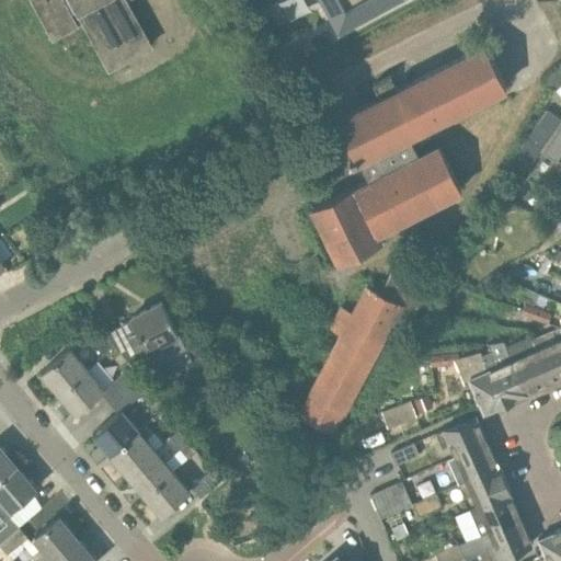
[(1,0),(29,48),(118,0),(136,0),(163,50),(59,106),(88,160),(231,83),(218,59),(210,64),(207,59),(228,48),(202,0),(1,0)]
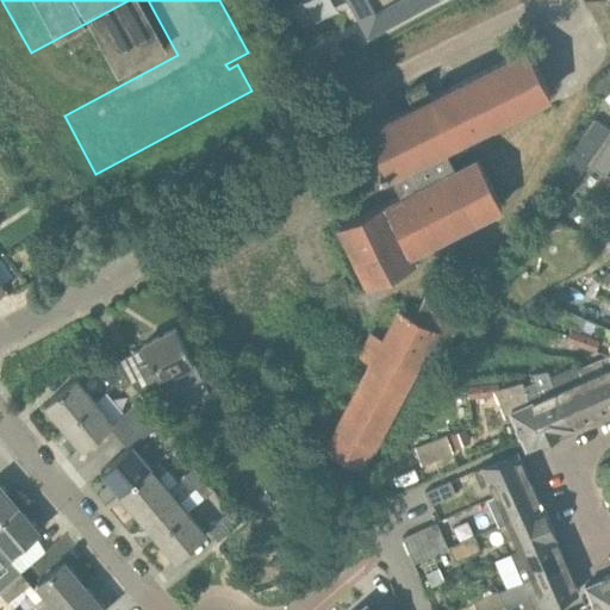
[(336,0),(310,0),(323,23),(343,12),(336,0)]
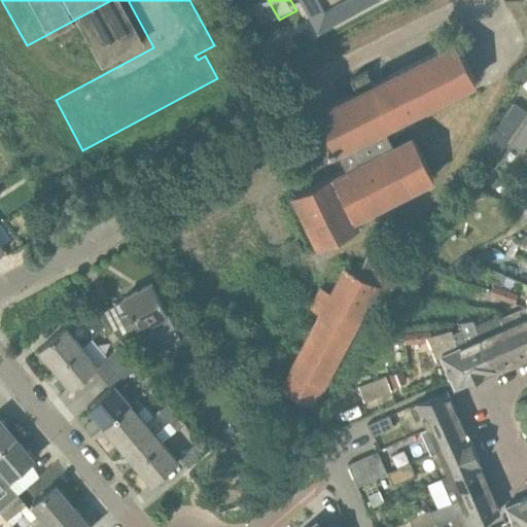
[(303,0),(318,27),(367,0),(303,0)]
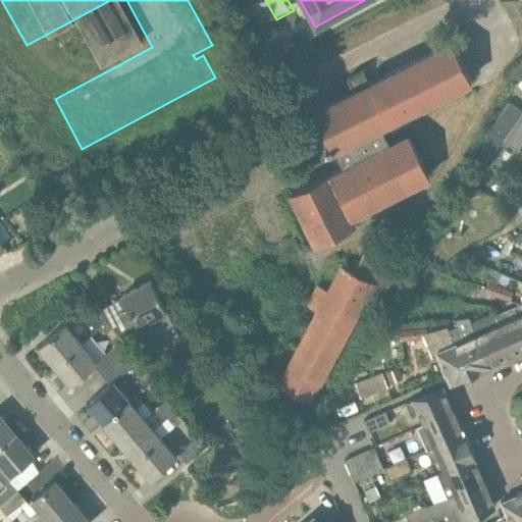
[(333,170),(298,189),(288,194),(311,242),(321,237),(358,218),(354,211),(430,172),(411,133),(393,142),(383,123),(471,80),(452,41),(370,83),(364,69),(348,77),(354,91),(326,104),(316,109),(345,166),(334,171),(333,170)]
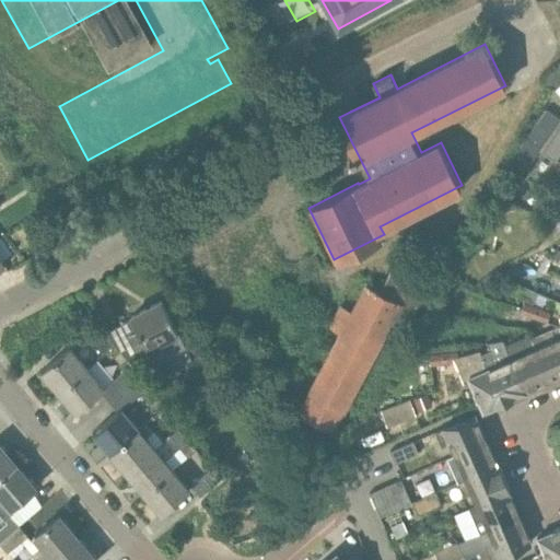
[(299,60),(293,49),(281,55),(288,67),(299,60)]
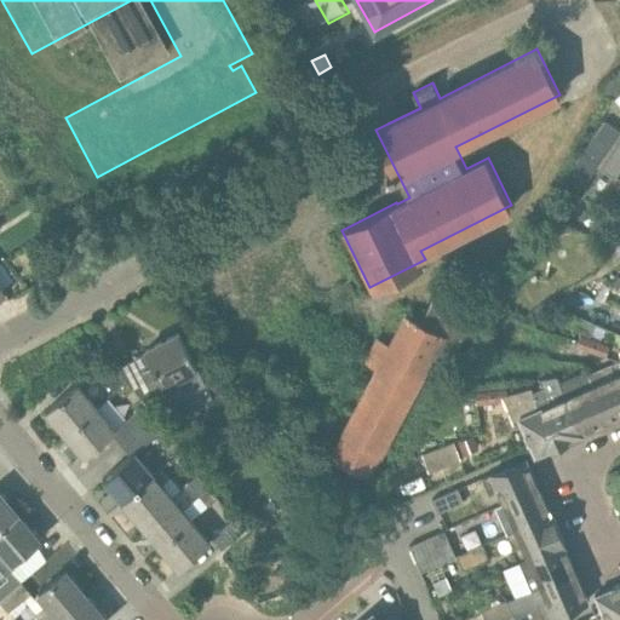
[(619,68),(601,87),(613,99),(619,92),(619,68)]
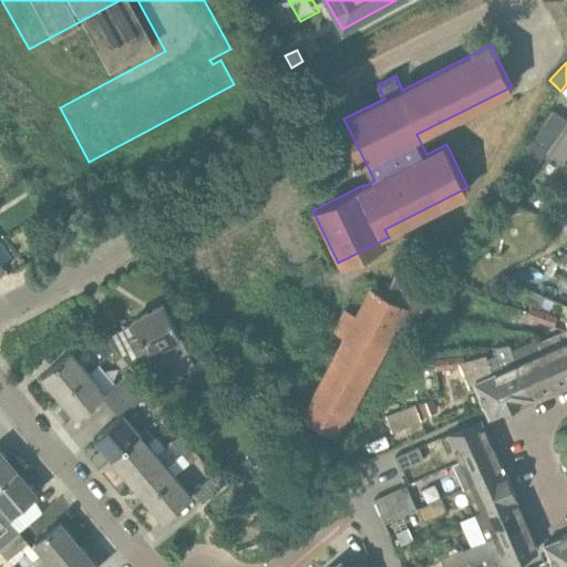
[(546,150),(566,121),(553,112),(533,140),(546,150)]
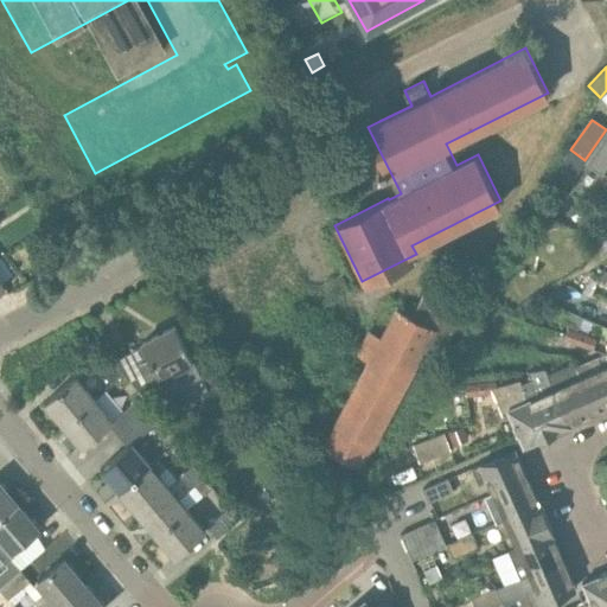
[(601,174),(606,166),(606,140),(588,166),(601,174)]
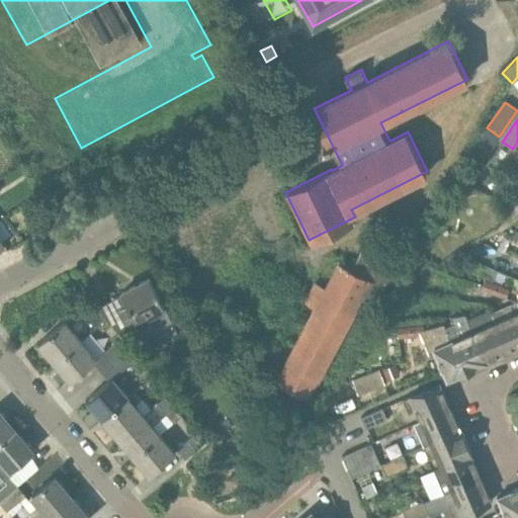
[(497,200),(504,208),(517,196),(517,189),(515,185),(497,200)]
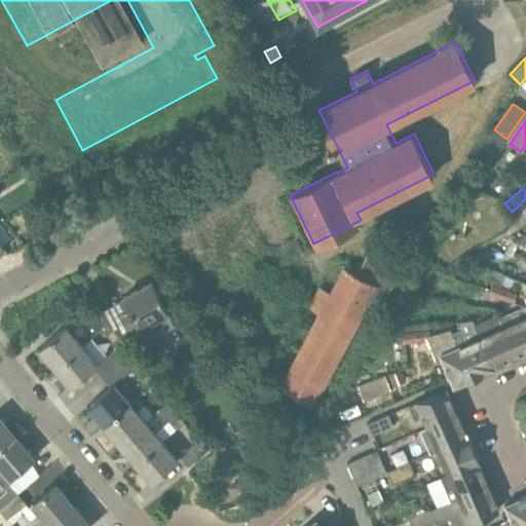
[(525,199),(512,212),(519,221),(525,214),(525,199)]
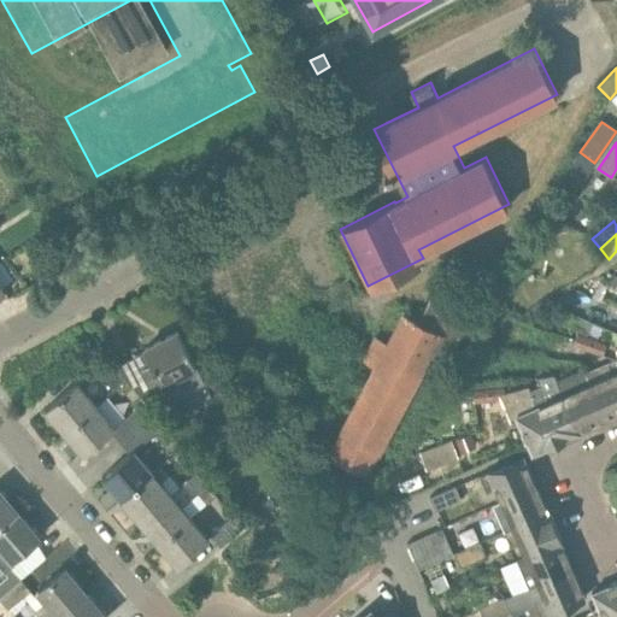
[(576,305),(606,318),(612,304),(582,292),(576,305)]
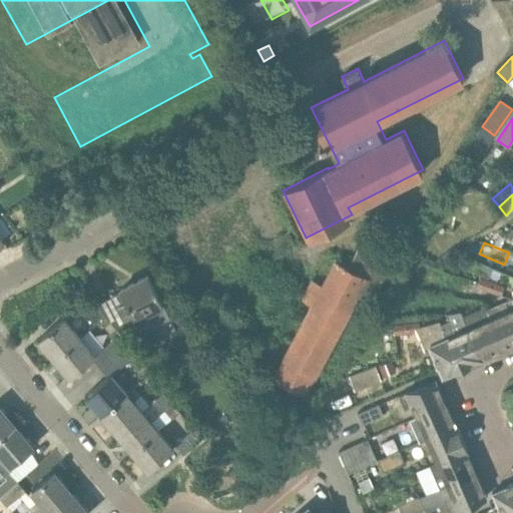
[(316,378),(352,307),(360,292),(373,299),(393,263),(361,244),(348,268),(334,261),(321,285),(311,279),(300,300),(310,305),(281,359),(282,360),(272,378),(305,396),(315,377),(316,378)]
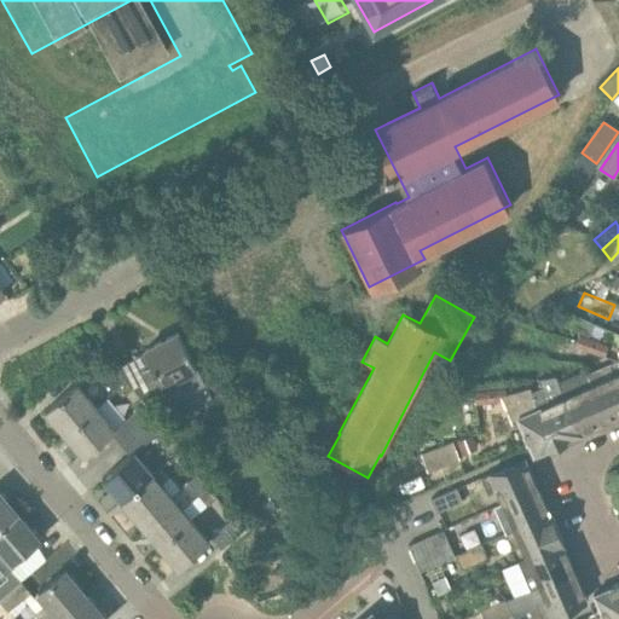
[(594,324),(580,319),(577,330),(589,335),(590,335),(594,325),(594,324)]
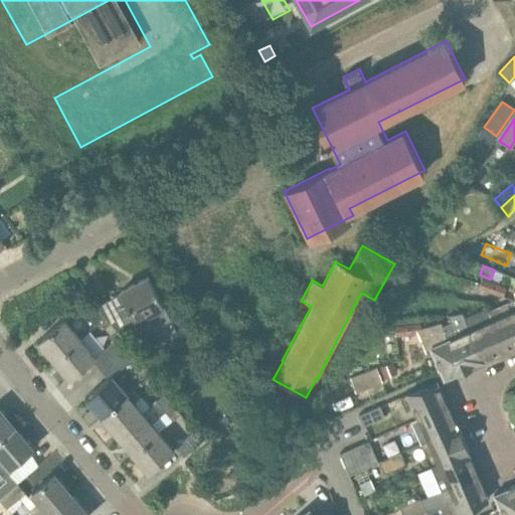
[(159,298),(161,297),(150,276),(120,292),(121,293),(113,297),(97,306),(106,316),(117,329),(135,321),(141,332),(170,318),(159,298)]
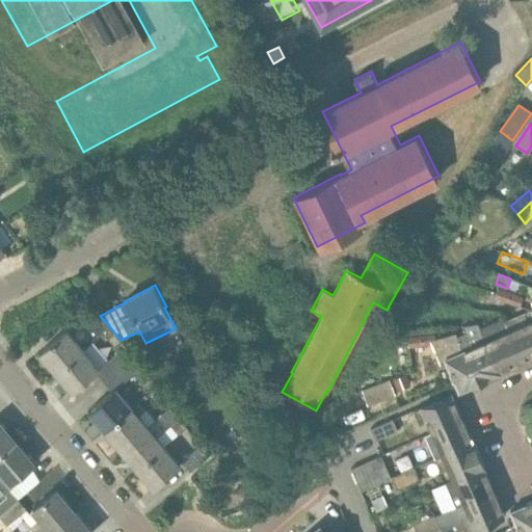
[(495,298),(507,302),(510,293),(498,289),(495,298)]
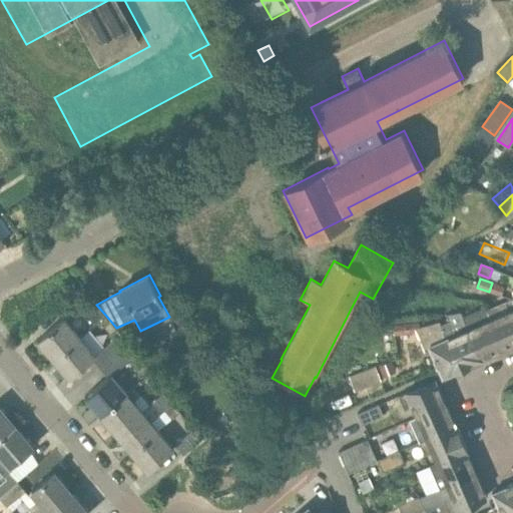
[(492,283),(489,292),(500,296),(503,288),(492,283)]
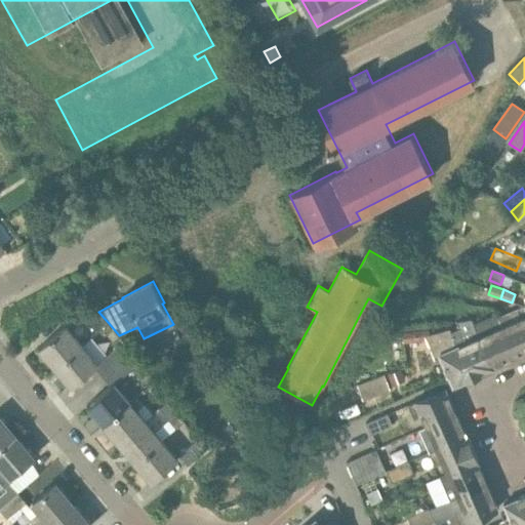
[(515,355),(524,351),(524,314),(522,307),(498,317),(501,326),(515,355)]
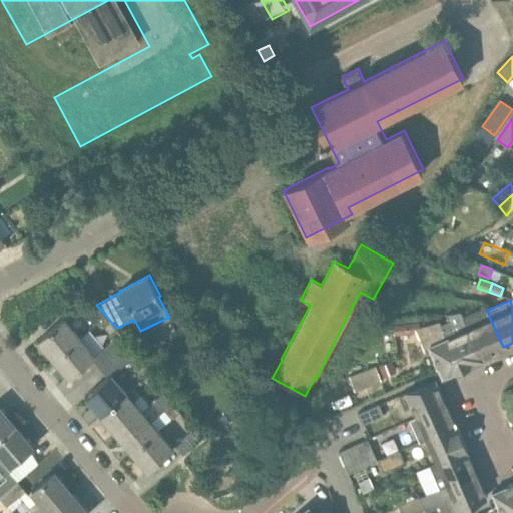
[(95,323),(105,315),(96,305),(95,303),(83,309),(95,323)]
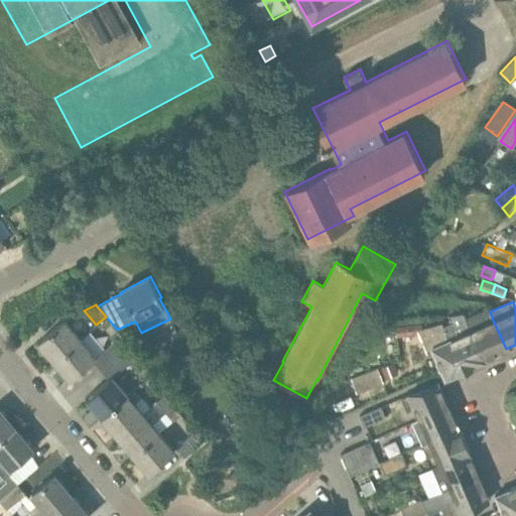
[(484,359),(506,349),(493,320),(490,311),(489,312),(487,308),(466,317),(471,331),(484,362),(486,362),(484,359)]
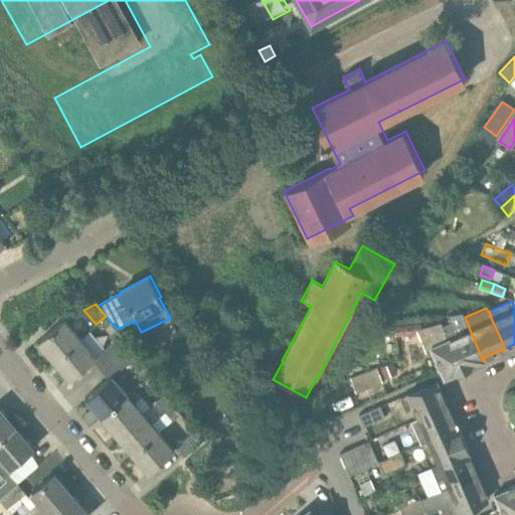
[(465,370),(483,361),(470,330),(465,317),(463,318),(461,314),(448,316),(450,323),(442,326),(448,339),(451,338),(465,370)]
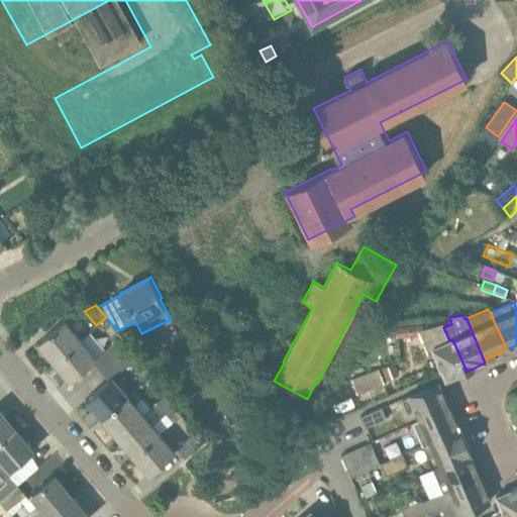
[(38,342),(54,362),(80,339),(64,320),(38,342)]
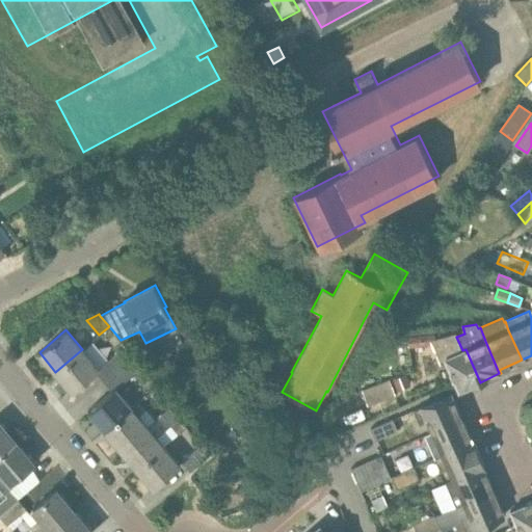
[(459,391),(480,382),(466,349),(462,350),(456,337),(455,337),(454,334),(433,339),(433,334),(420,336),(421,346),(431,345),(437,361),(445,358),(459,391)]
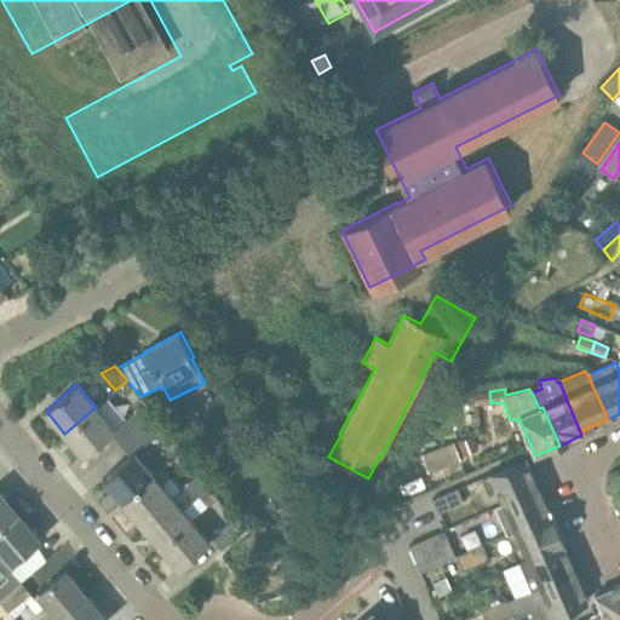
[(475,405),(491,403),(489,391),(475,392),(475,405)]
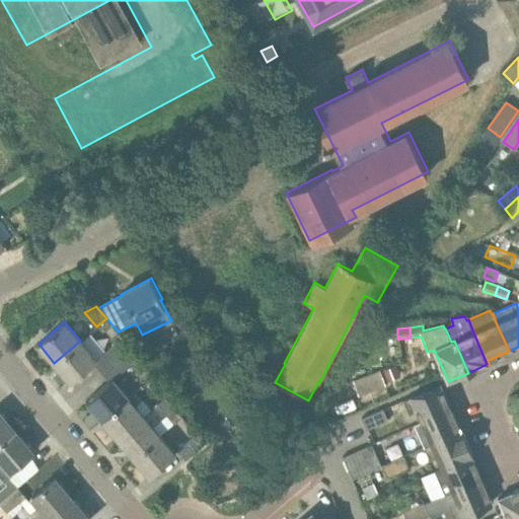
[(70,382),(93,363),(96,359),(80,341),(54,363),(70,382)]
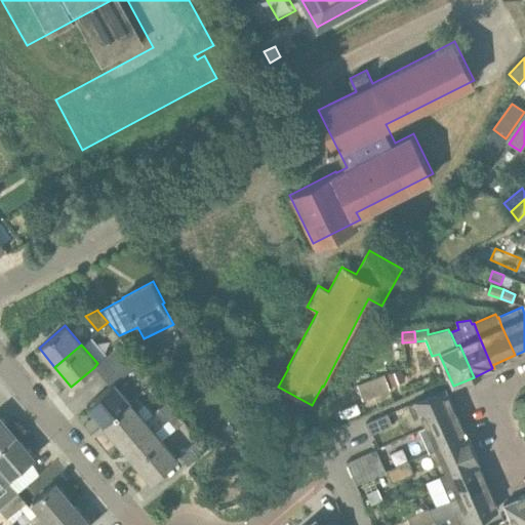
[(94,367),(103,376),(125,358),(116,348),(97,363),(94,367)]
